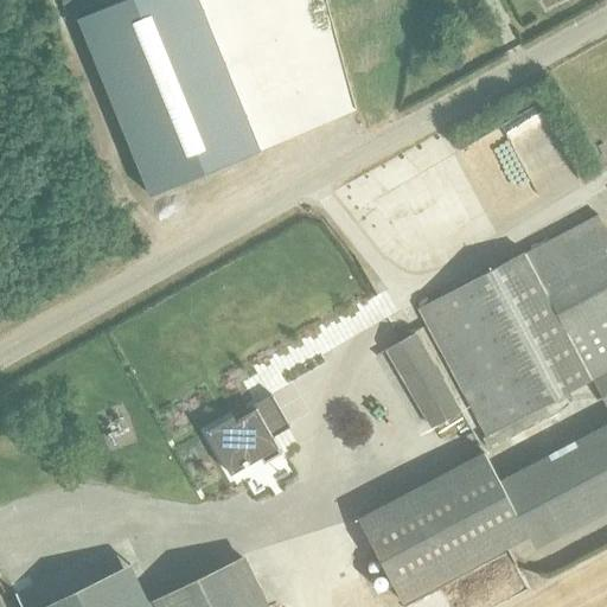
[(199,0),(126,0),(80,19),(152,197),(203,176),(261,152),(199,0)]
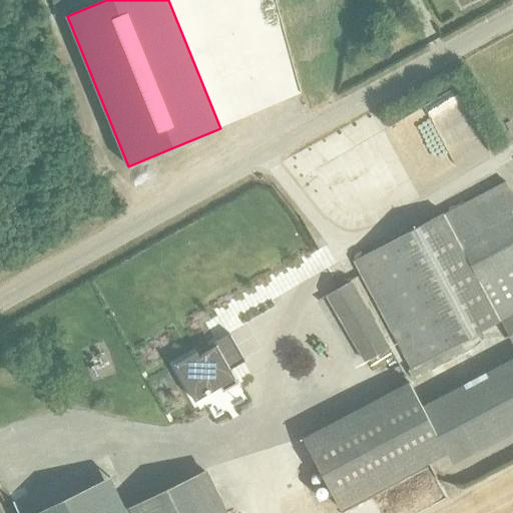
[(464,91),(396,120),(421,177),(458,161),(441,122),(471,108),(464,91)]
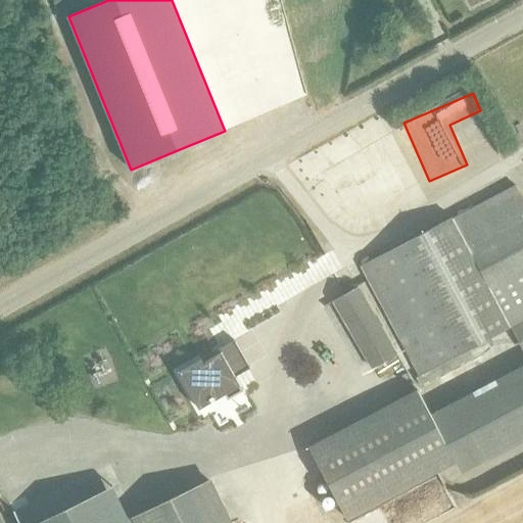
[(421,376),(470,349),(511,328),(522,350),(522,199),(516,186),(363,268),(416,368),(421,376)]
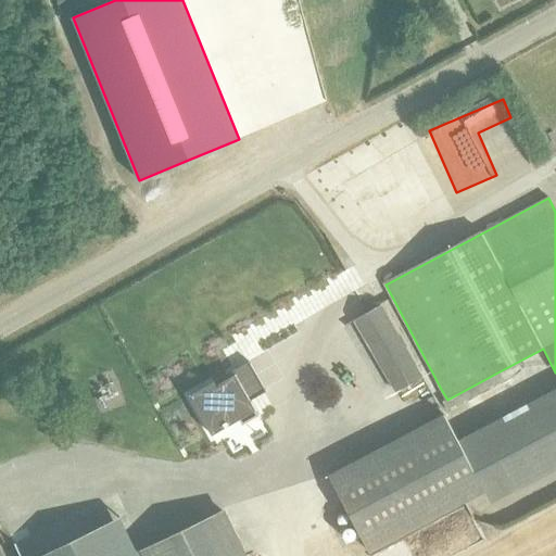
[(280,276),(193,318),(214,358),(301,317),(280,276)]
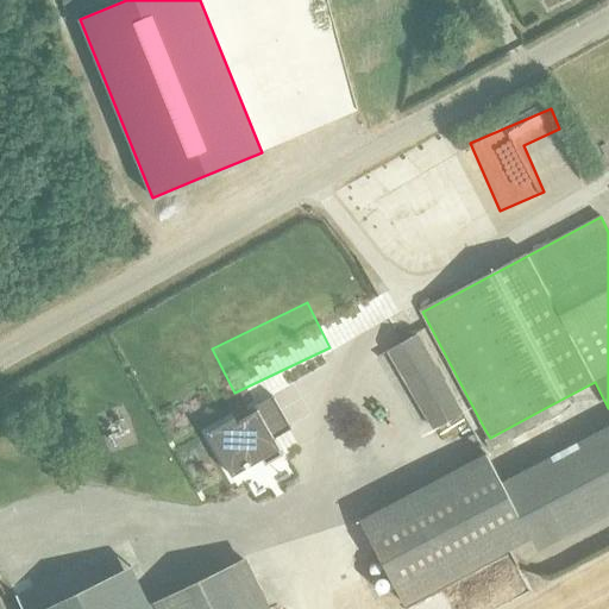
[(416,333),(388,351),(434,431),(463,413),(416,333)]
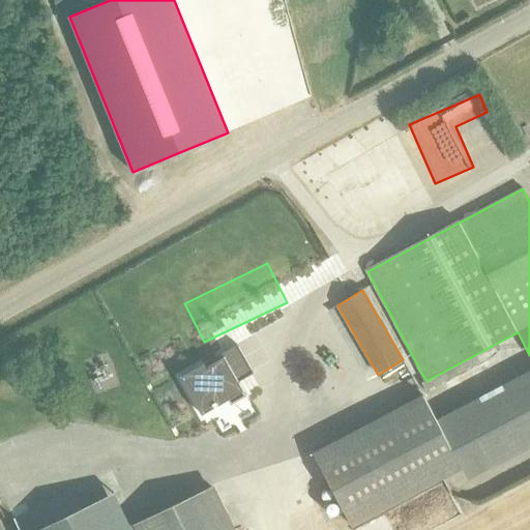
[(238,345),(181,377),(203,414),(228,400),(232,406),(247,396),(239,382),(254,374),(238,345)]
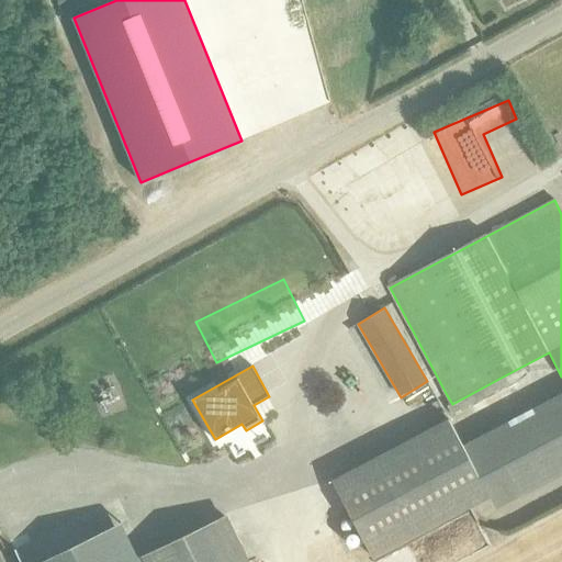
[(505,375),(452,404),(447,406),(452,416),(509,384),(505,375)]
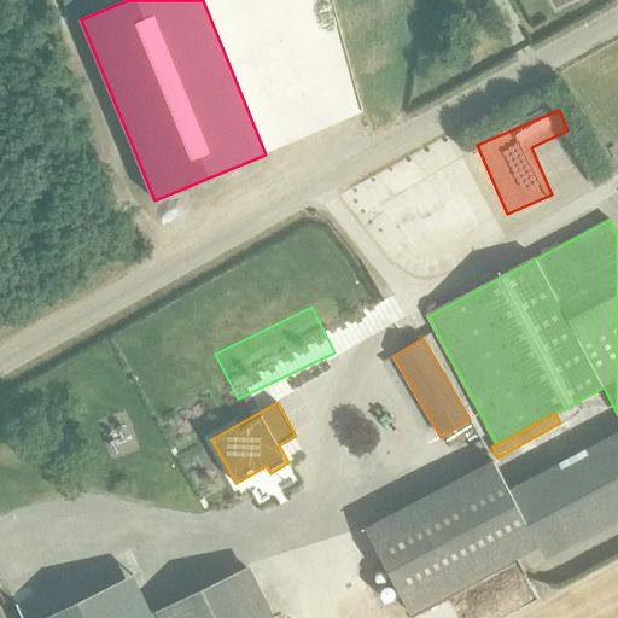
[(493,461),(366,528),(412,616),(540,548),(547,560),(617,523),(617,432),(509,490),(495,466),(493,461)]
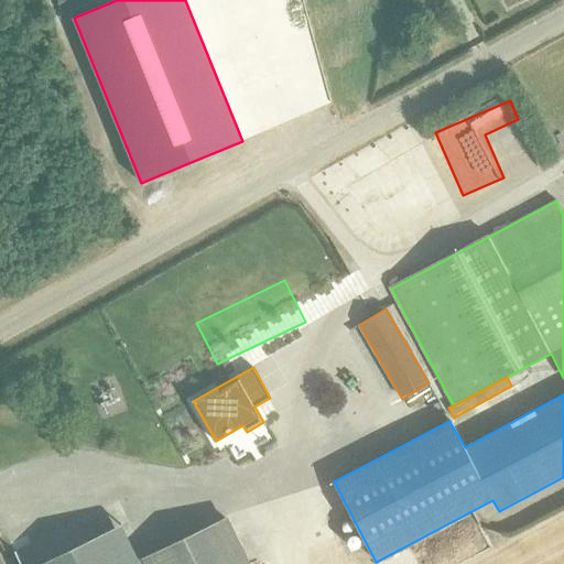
[(250,563),(228,518),(142,559),(144,563),(250,563)]
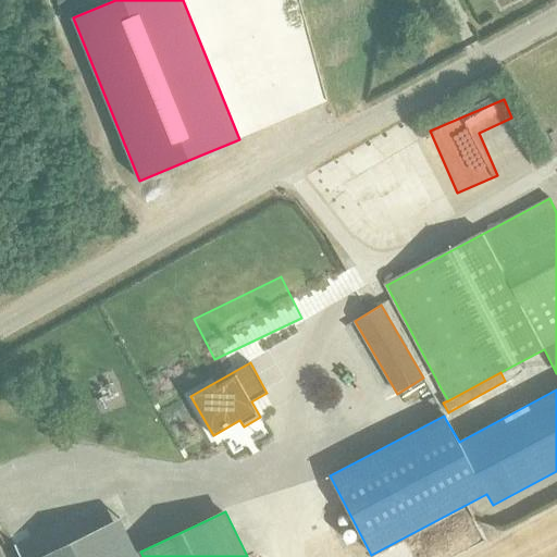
[(139,556),(121,517),(36,556),(139,556)]
